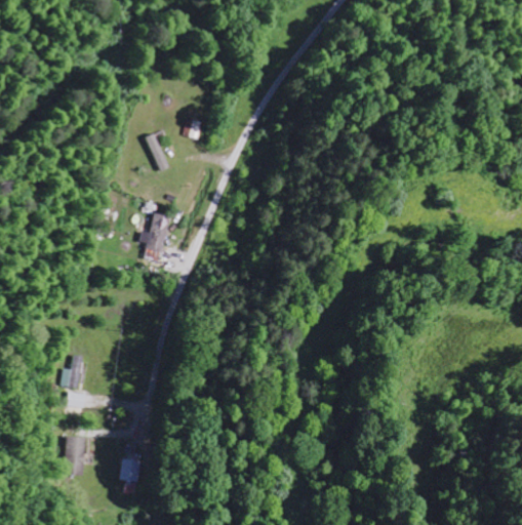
[(198,139),(201,122),(186,119),(183,136),(198,139)]
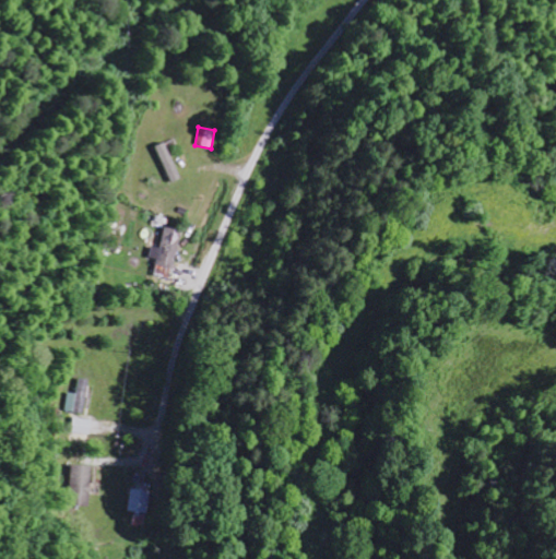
[(170,181),(179,177),(168,152),(158,156),(170,181)]
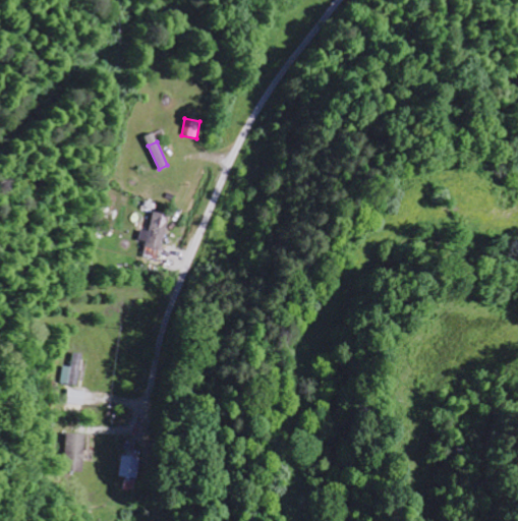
[(168,215),(152,213),(150,231),(139,230),(138,244),(164,247),(168,215)]
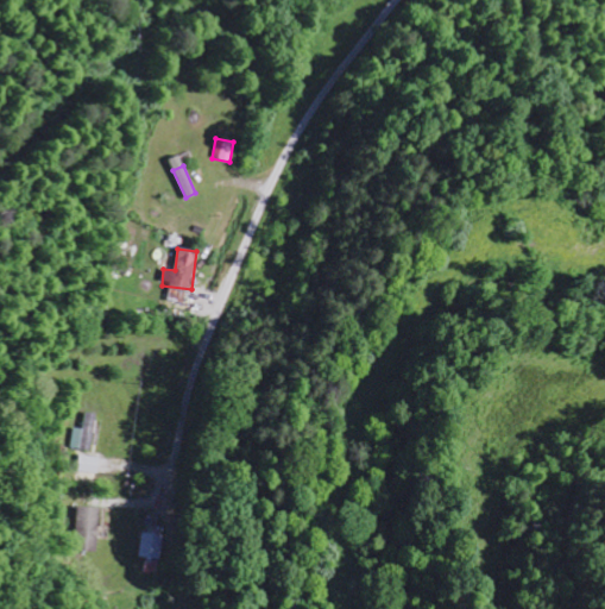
[(168,302),(186,303),(187,292),(169,290),(168,302)]
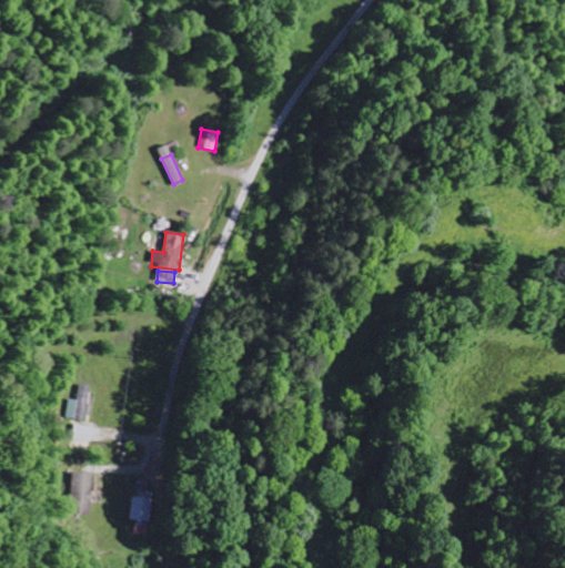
[(89,386),(78,385),(77,399),(68,399),(67,418),(87,419),(89,386)]
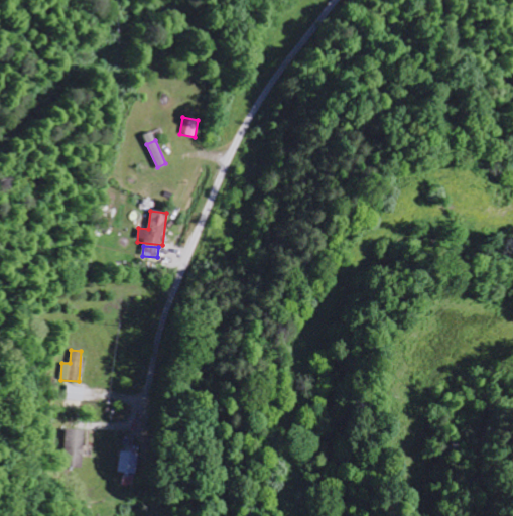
[(83,467),(84,430),(66,429),(65,466),(83,467)]
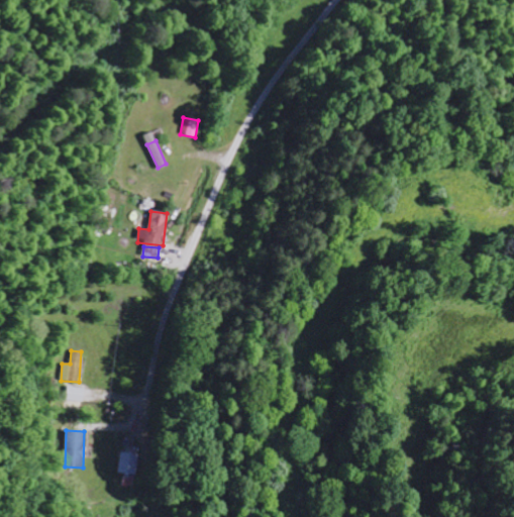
[(135,453),(118,452),(117,474),(121,474),(121,486),(133,487),(135,453)]
